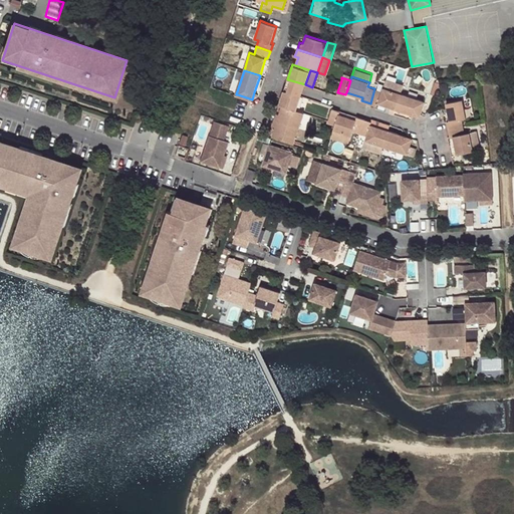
[(384,86),(402,92),(405,84),(387,78),(384,86)]
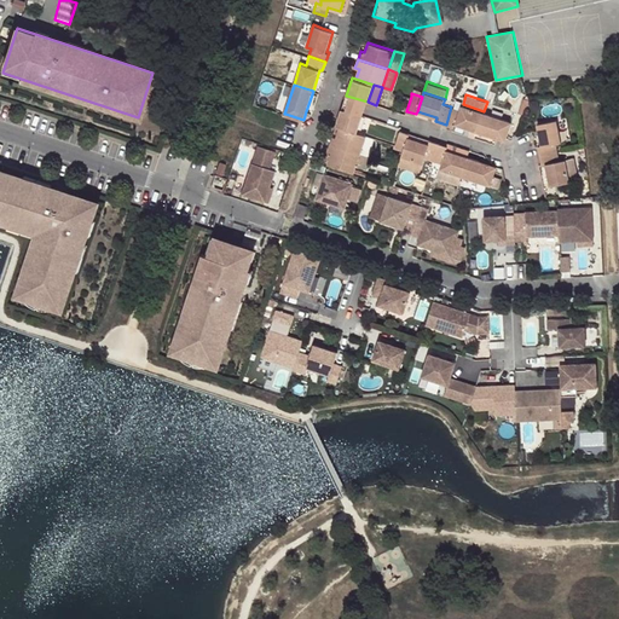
[(343,102),(342,108),(363,115),(365,109),(368,102),(346,96),(343,102)]
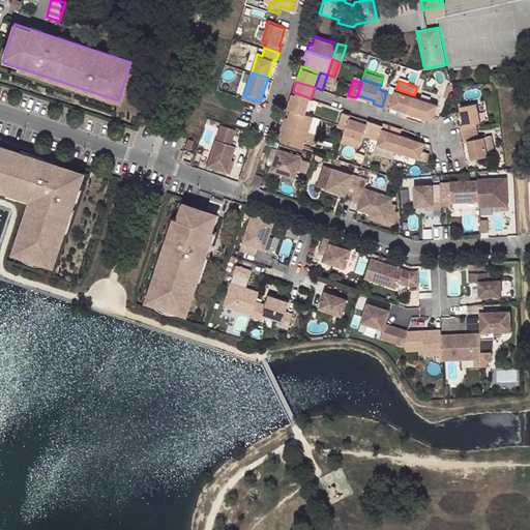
[(394,94),(386,91),(382,107),(389,109),(390,106),(408,112),(414,95),(396,89),(394,94)]
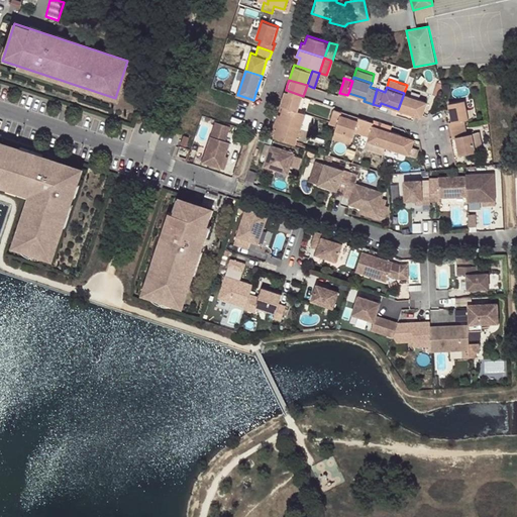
[(298,110),(303,96),(286,90),(281,104),(285,106),(298,110)]
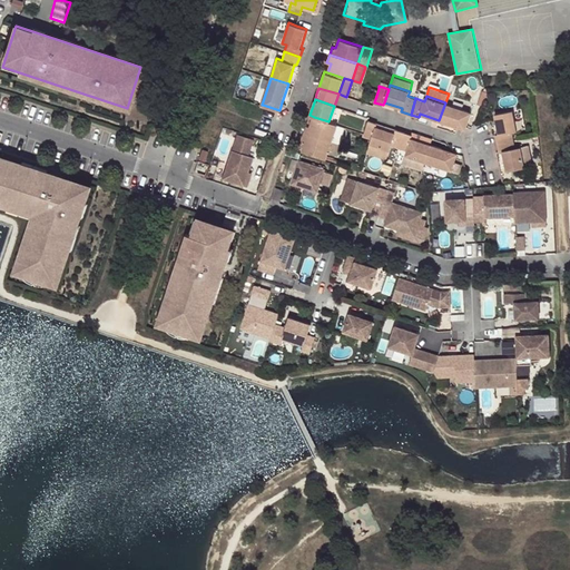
[(445,102),(439,120),(457,126),(467,129),(467,126),(472,111),(445,102)]
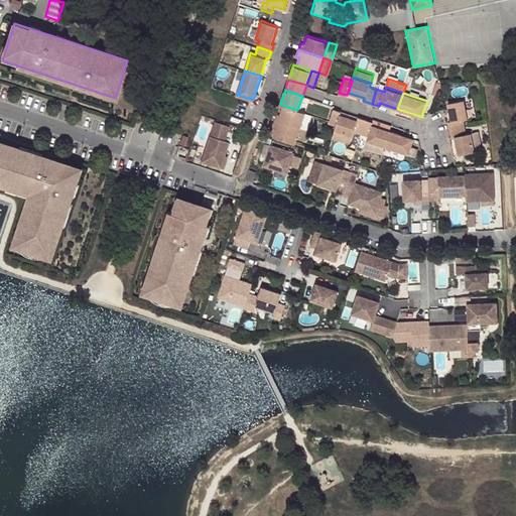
[(300,108),(308,109),(310,97),(302,96),(300,108)]
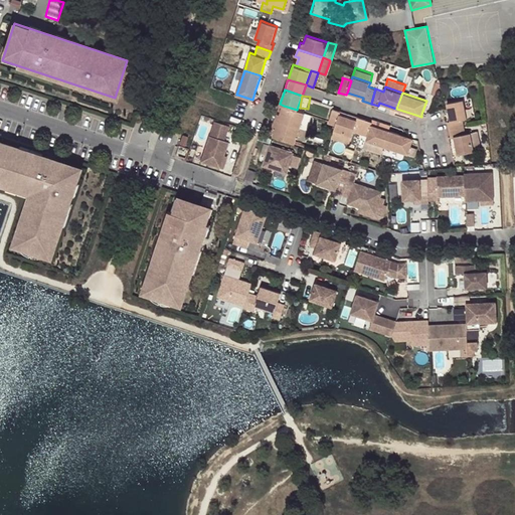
[(449,121),(450,129),(465,126),(464,119),(468,118),(465,100),(447,103),(451,121),(449,121)]
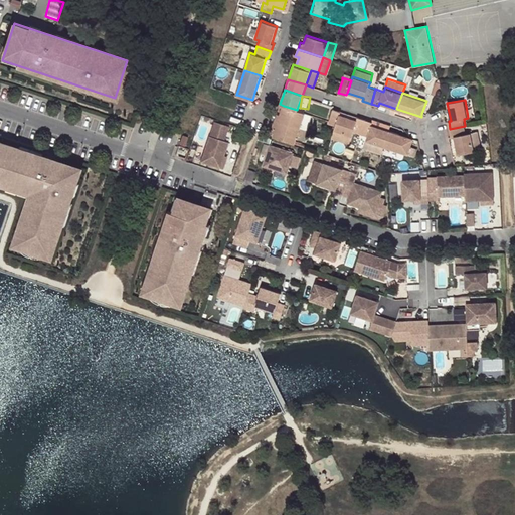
[(377,109),(394,114),(396,109),(379,103),(378,106),(377,109)]
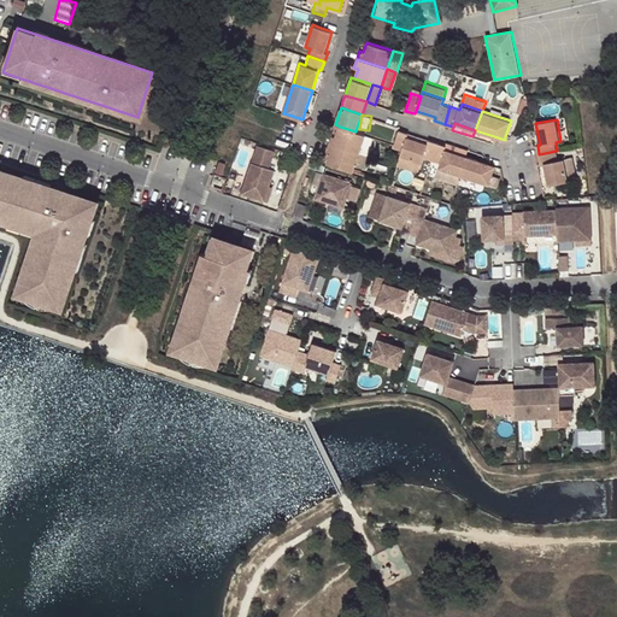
[(356,131),(340,127),(336,136),(331,135),(330,140),(359,151),(364,134),(356,131)]
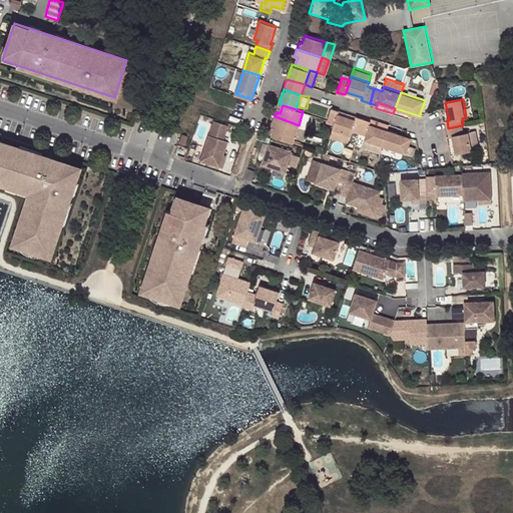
[(327,122),(335,124),(339,113),(340,110),(332,107),(328,119),(327,122)]
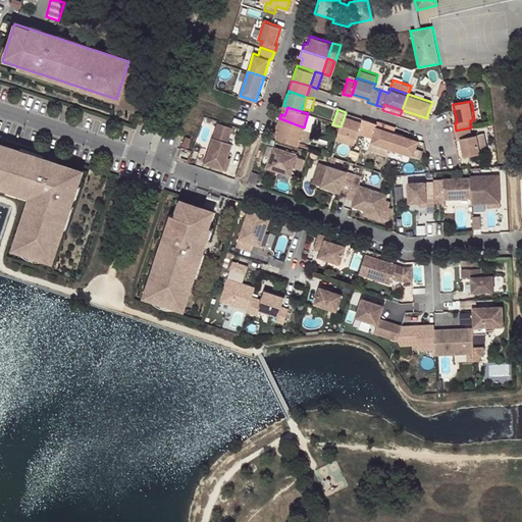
[(311,131),(316,115),(308,113),(304,127),(311,131)]
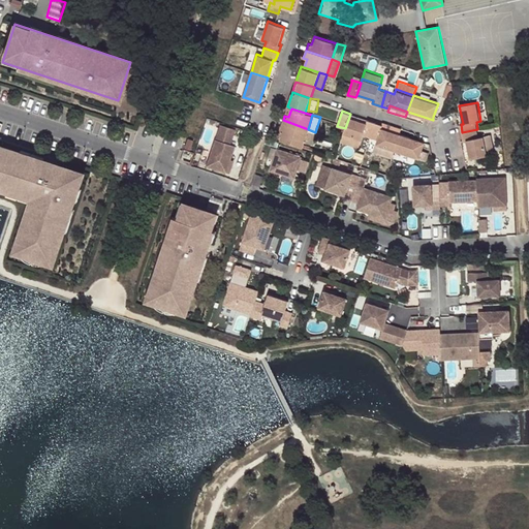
[(368,119),(366,122),(349,117),(345,128),(344,133),(362,138),(363,134),(371,136),(375,122),(368,119)]
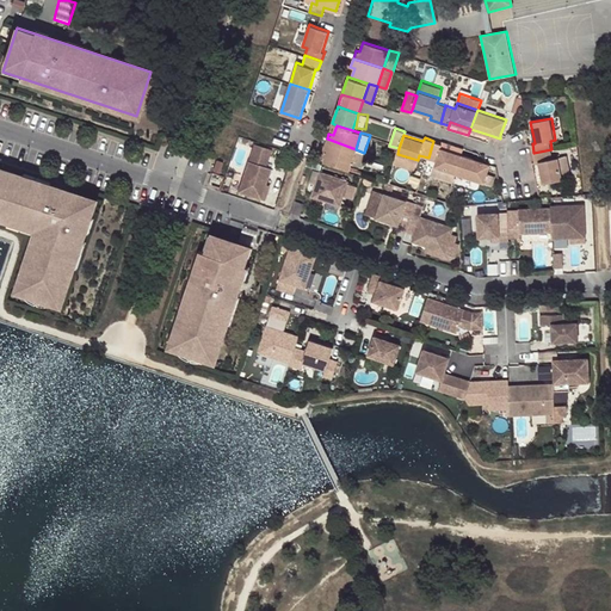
[(356,149),(327,139),(326,143),(356,154),(356,149)]
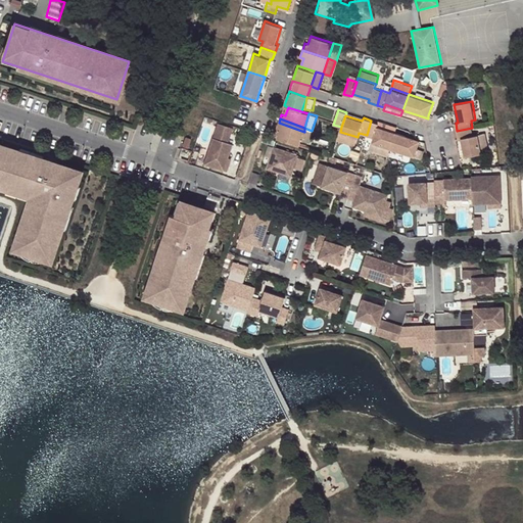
[(395,132),(378,127),(379,123),(371,121),(367,135),(374,138),(373,142),(389,148),(395,132)]
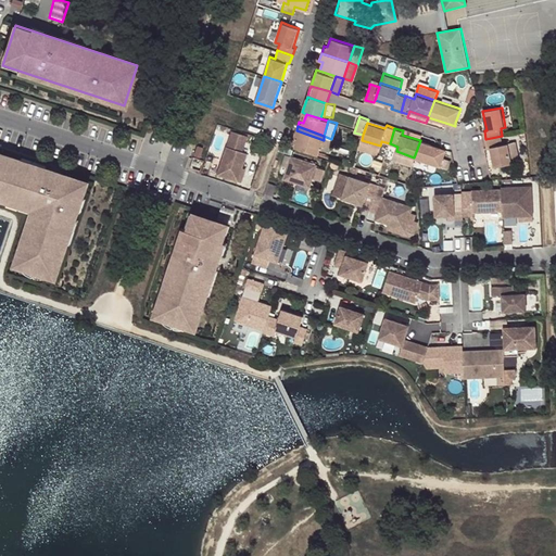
[(404,128),(403,130),(402,135),(420,140),(422,135),(404,128)]
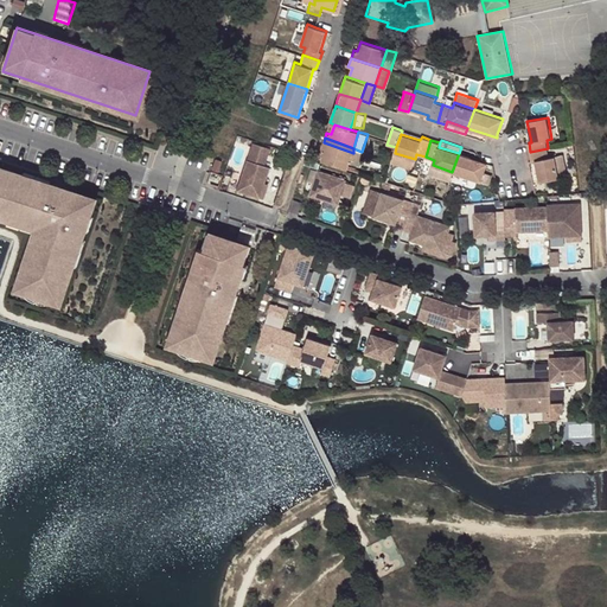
[(349,165),(353,153),(324,142),(321,151),(324,152),(320,161),(347,170),(349,165)]
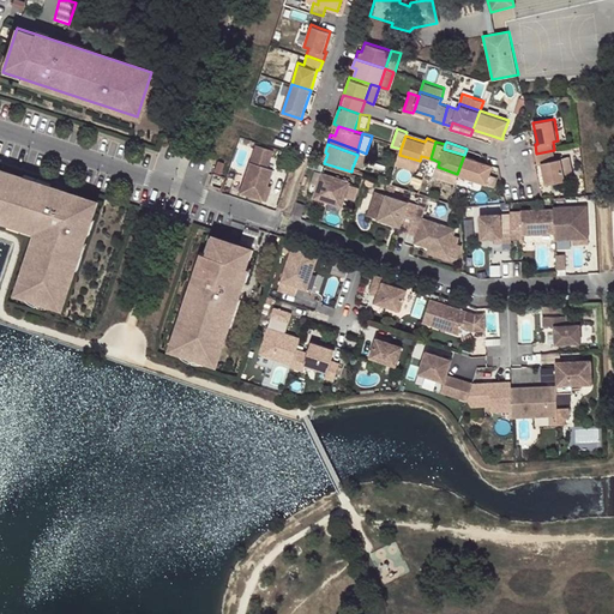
[(256,145),(240,192),(263,200),(268,186),(272,169),(268,168),(274,151),(256,145)]
